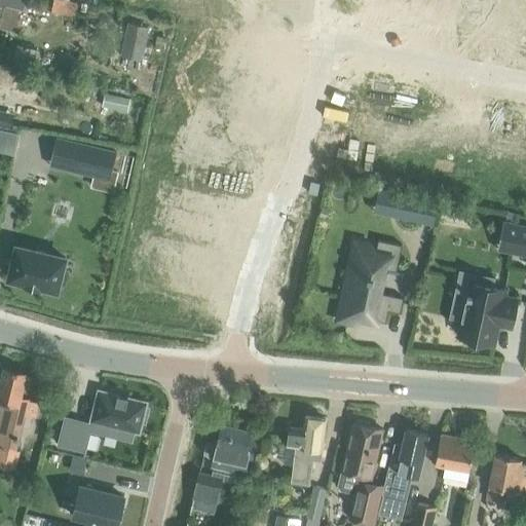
[(0,0),(0,27),(14,31),(20,10),(23,11),(25,0),(0,0)]
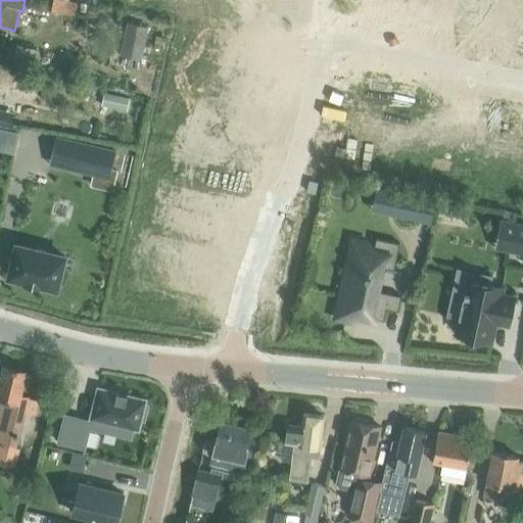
[(58,0),(52,0),(50,12),(73,17),(76,4),(58,0)]
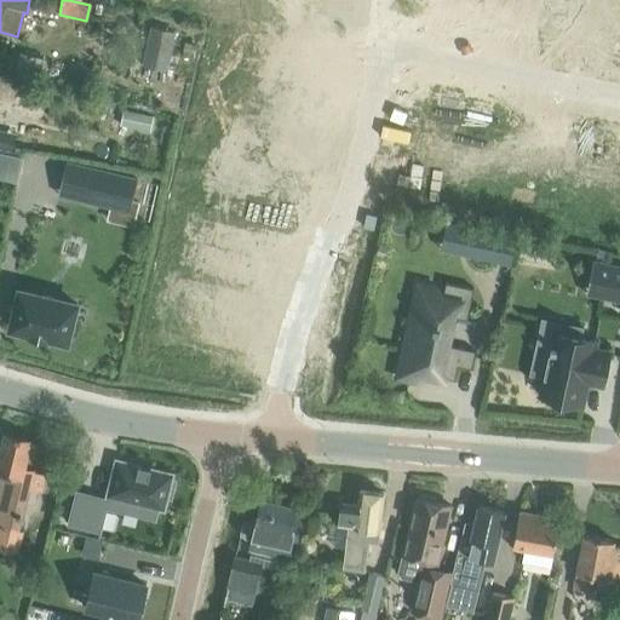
[(522,0),(521,10),(537,13),(534,29),(563,35),(570,0),(522,0)]
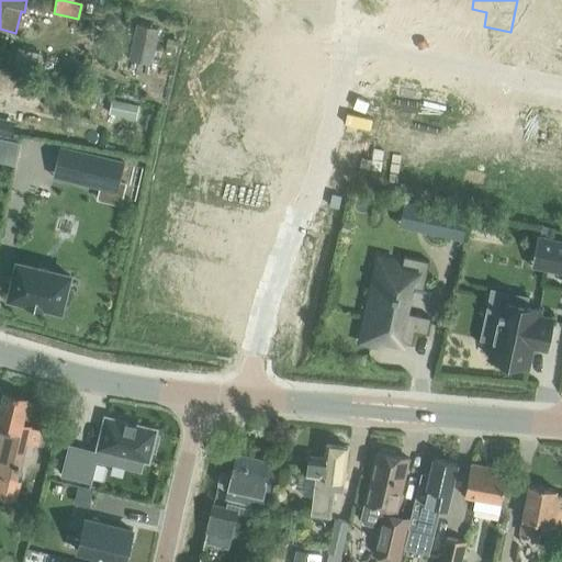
[(135,25),(127,60),(150,65),(157,30),(135,25)]
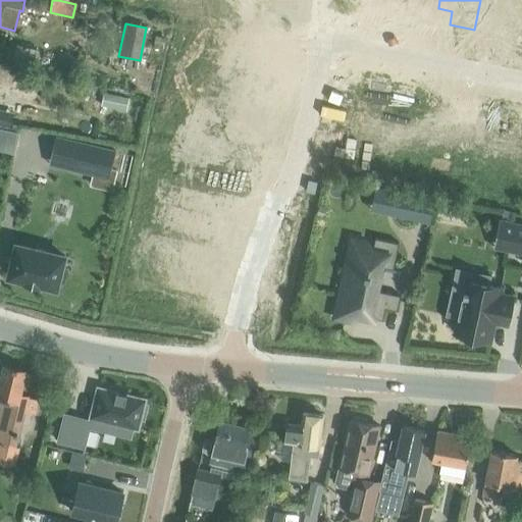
[(101,106),(126,111),(128,98),(104,93),(101,106)]
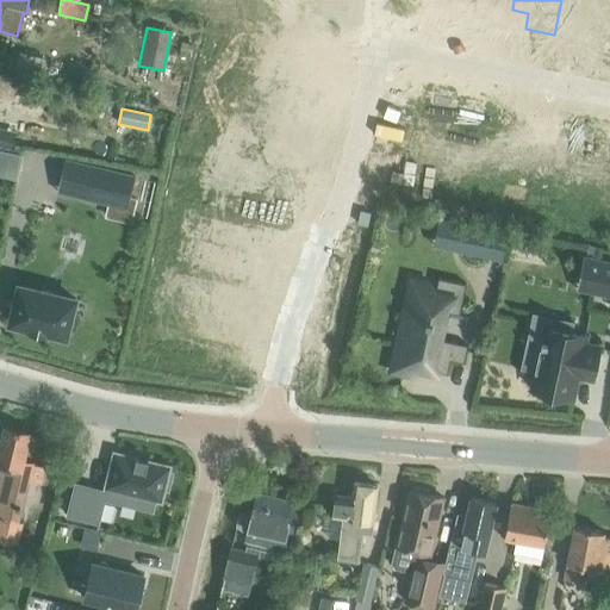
[(19,157),(0,153),(0,176),(14,180),(19,157)]
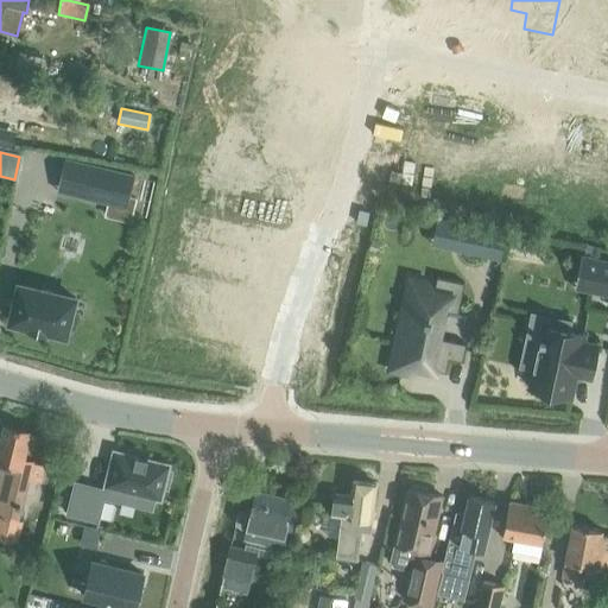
[(65,159),(58,187),(111,200),(112,194),(128,197),(134,176),(65,159)]
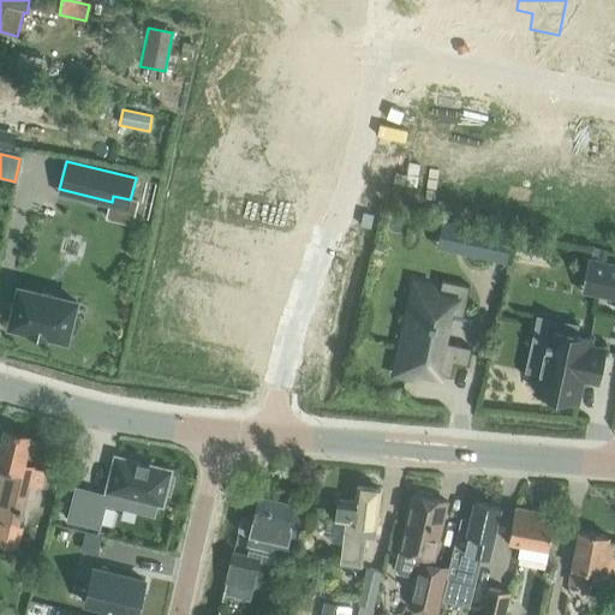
[(513,234),(482,227),(476,256),(507,263),(513,234)]
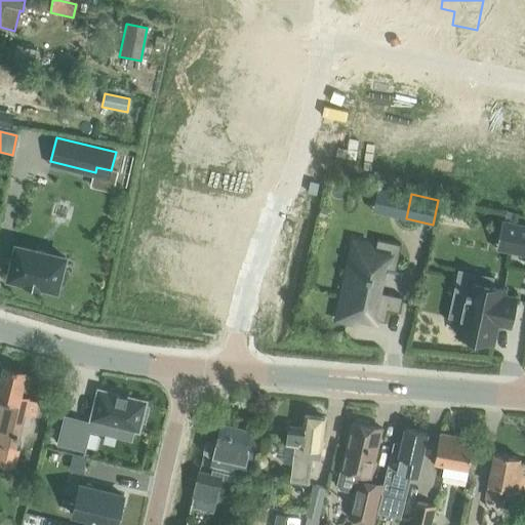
[(507,210),(505,221),(512,223),(514,212),(507,210)]
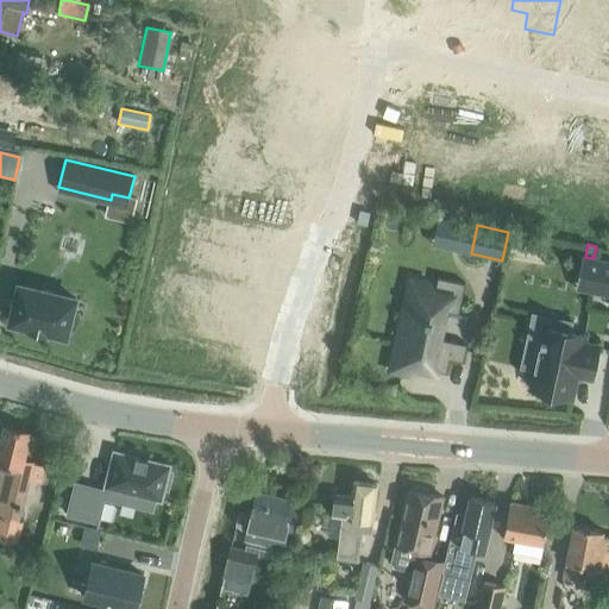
[(608,262),(594,258),(586,292),(608,296),(608,262)]
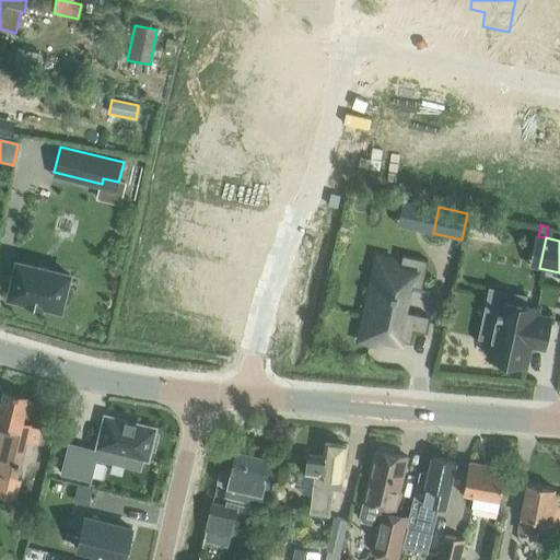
[(375,252),(354,342),(373,347),(384,337),(410,342),(413,330),(426,333),(430,317),(401,312),(408,286),(422,289),(428,260),(403,255),(400,264),(398,264),(394,256),(375,252)]
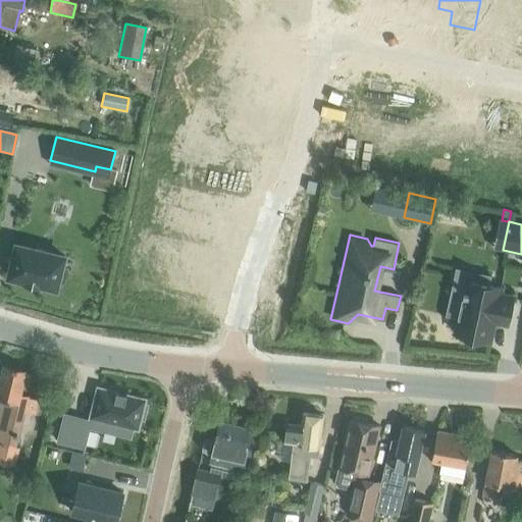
[(16,245),(9,276),(25,280),(25,281),(39,284),(40,283),(56,288),(64,256),(16,245)]
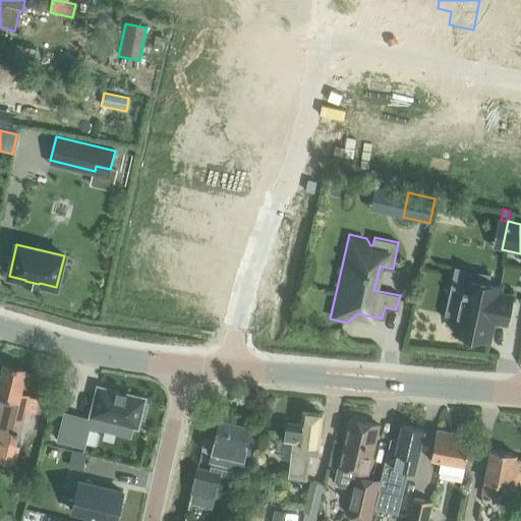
[(511,295),(500,292),(501,287),(488,285),(490,275),(455,267),(450,289),(462,292),(454,332),(457,332),(457,334),(476,338),(477,337),(489,339),(494,321),(505,323),(511,295)]
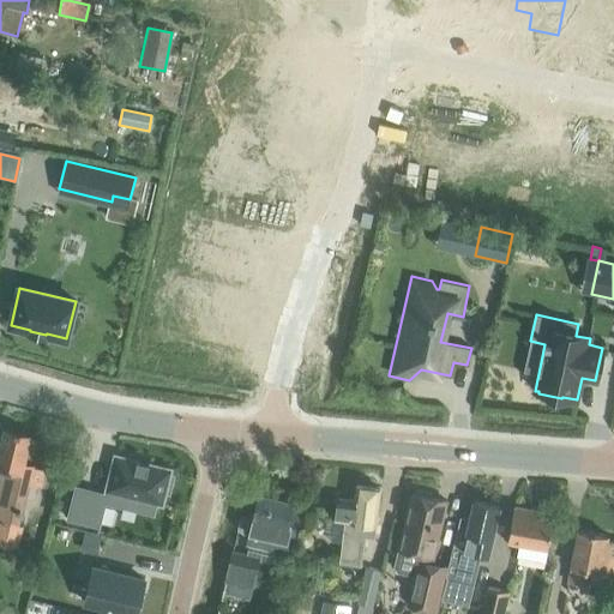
[(22,506),(23,506),(29,485),(41,488),(44,470),(34,468),(34,467),(24,464),(31,435),(4,428),(0,444),(0,519),(17,524),(22,506)]
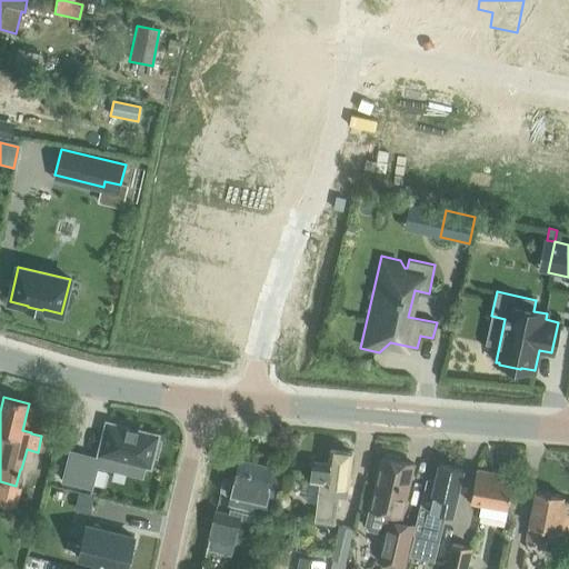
[(58,480),(86,487),(91,465),(123,472),(126,461),(145,466),(147,456),(151,456),(156,439),(151,438),(152,433),(132,429),(132,427),(121,425),(120,426),(100,420),(91,456),(66,450),(58,480)]
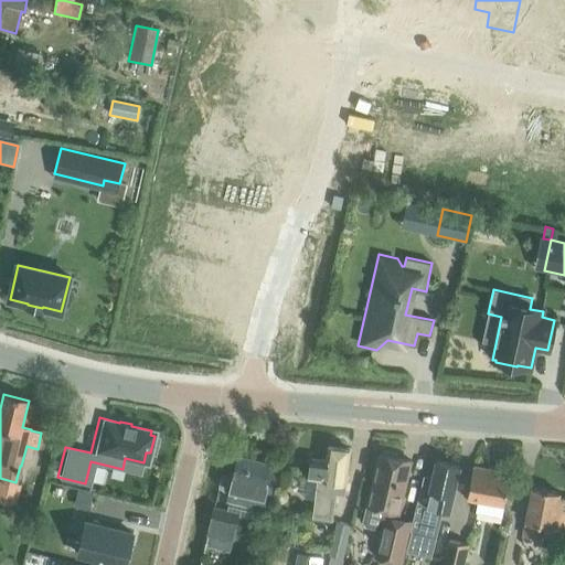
[(61,423),(57,437),(66,439),(70,425),(61,423)]
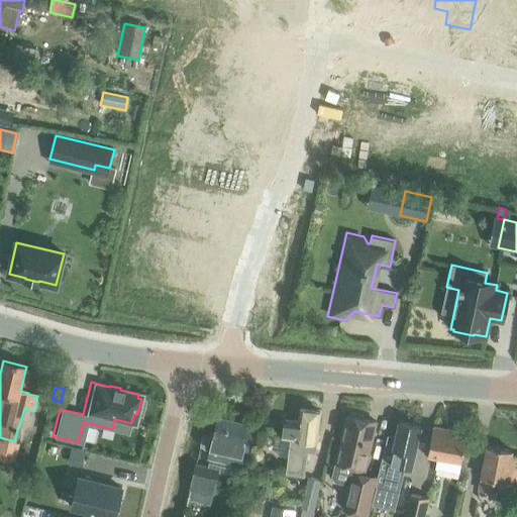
[(285,420),(283,438),(291,439),(286,474),(304,476),(307,452),(315,452),(320,412),(299,410),(298,422),(285,420)]
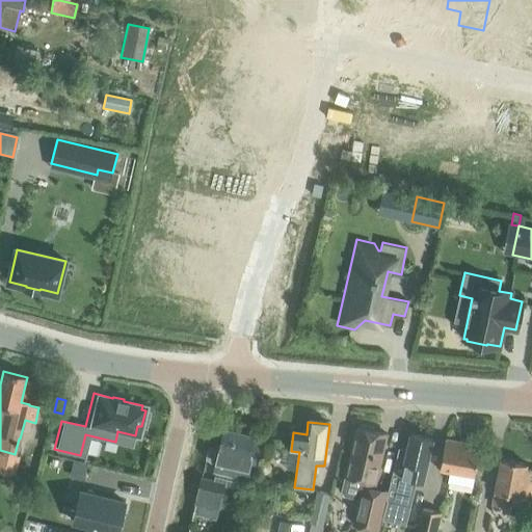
[(361,428),(356,428),(346,474),(342,490),(346,496),(360,499),(353,524),(378,530),(387,491),(374,488),(387,434),(374,431),(374,429),(373,427),(363,425),(361,426),(361,428)]
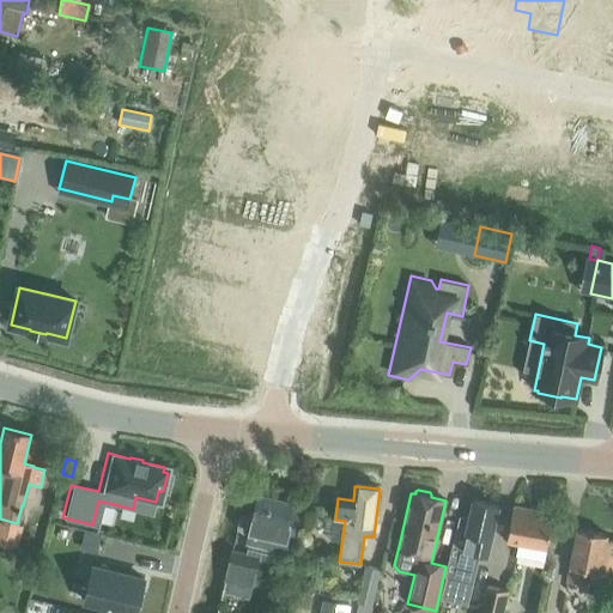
[(235,528),(235,529),(248,538),(247,542),(244,552),(231,548),(223,582),(252,589),(259,559),(280,565),(290,526),(298,528),(304,507),(292,503),(292,502),(259,493),(254,513),(238,514),(235,528)]
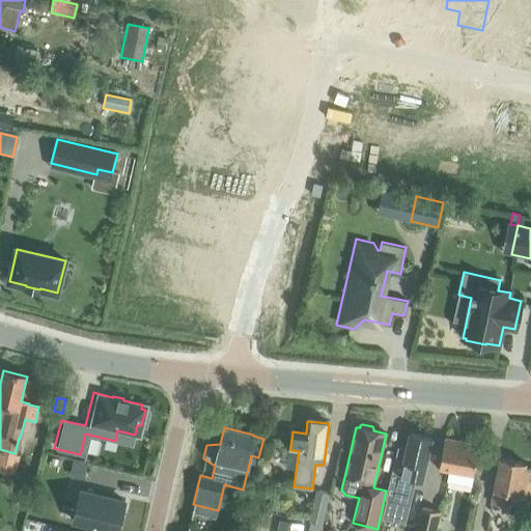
[(387,496),(381,521),(404,526),(408,504),(415,479),(421,481),(431,439),(410,434),(406,447),(398,447),(392,473),(389,482),(386,496),(387,496)]
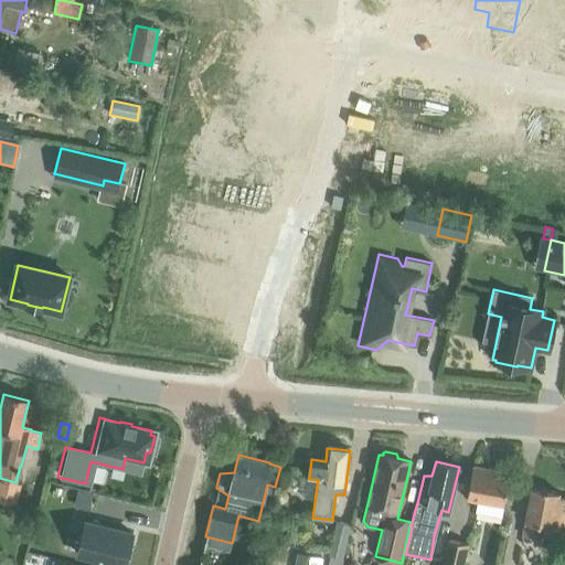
[(501,518),(503,507),(510,472),(472,466),(467,500),(478,501),(476,512),(501,518)]
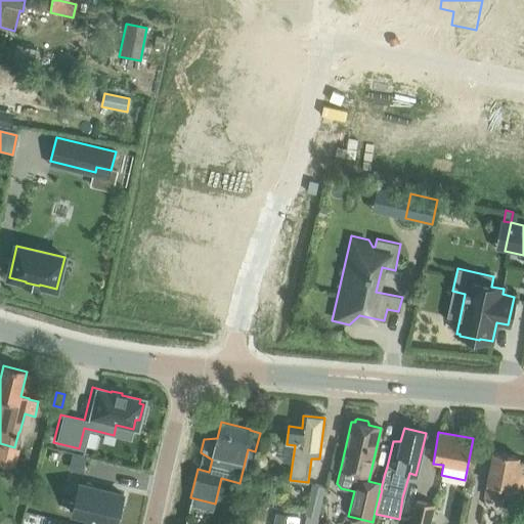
[(254,455),(253,462),(255,466),(261,468),(266,465),(267,460),(265,454),(258,452),(254,455)]
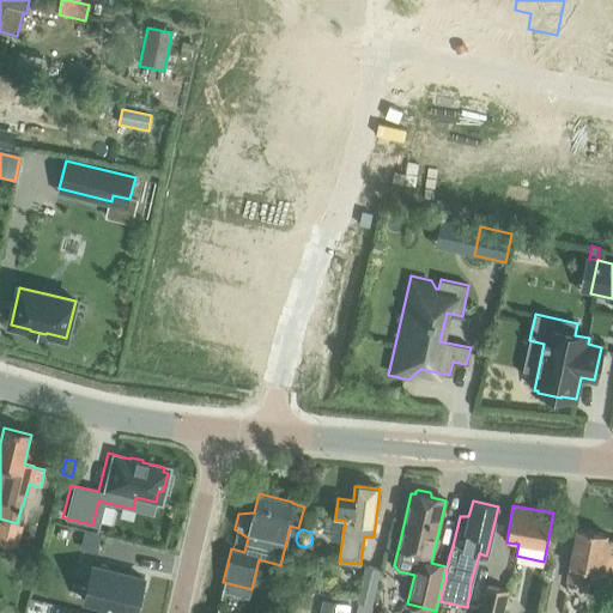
[(606,535),(577,529),(566,582),(583,586),(586,570),(600,572),(601,568),(612,570),(612,540),(606,539),(606,535)]
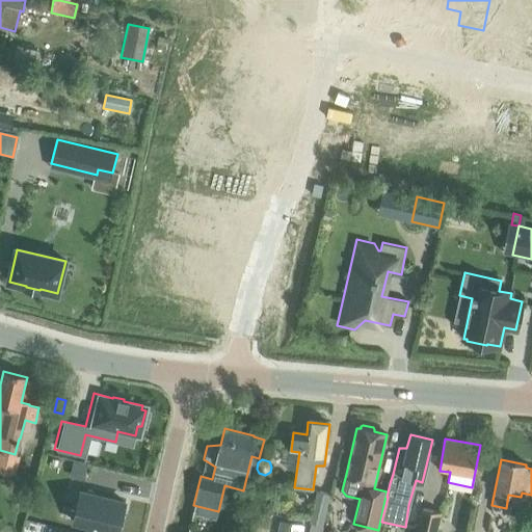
[(74,461),(71,475),(84,478),(87,464),(74,461)]
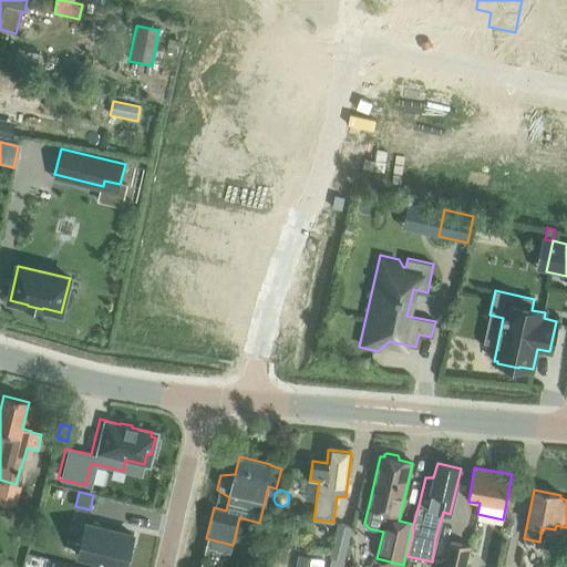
[(327,566),(341,566),(351,527),(336,523),(327,557),(330,558),(327,566)]
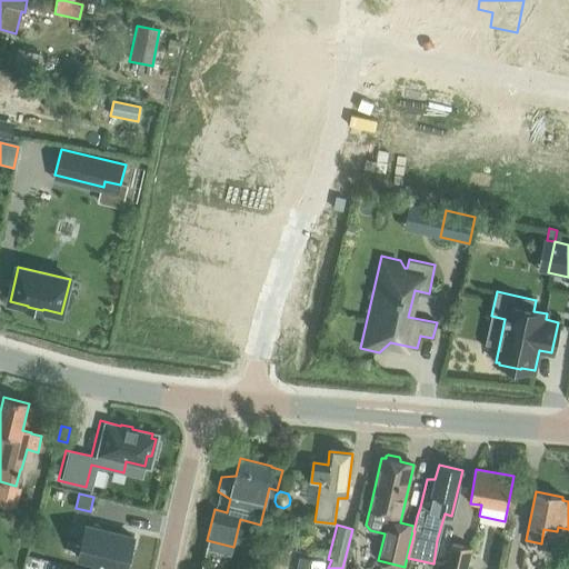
[(86,526),(78,558),(121,568),(125,568),(133,538),(86,526)]
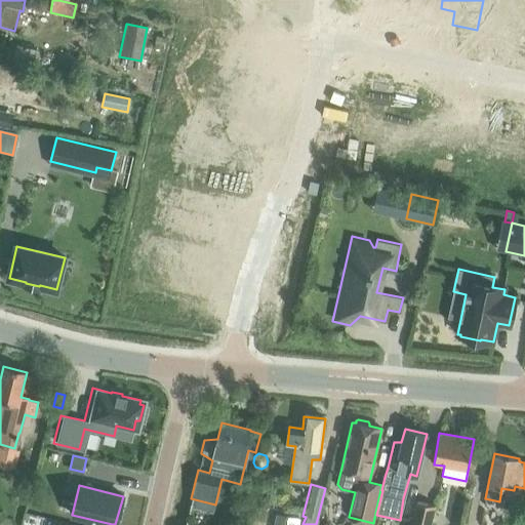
[(431,524),(435,507),(417,502),(411,524),(431,524)]
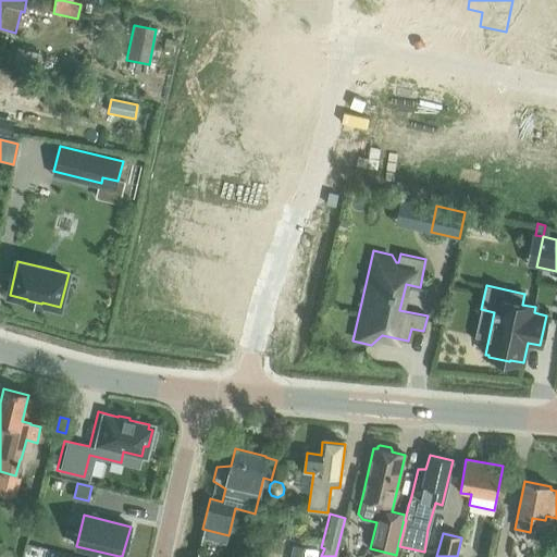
[(295,556),(317,556),(319,551),(298,546),(295,556)]
